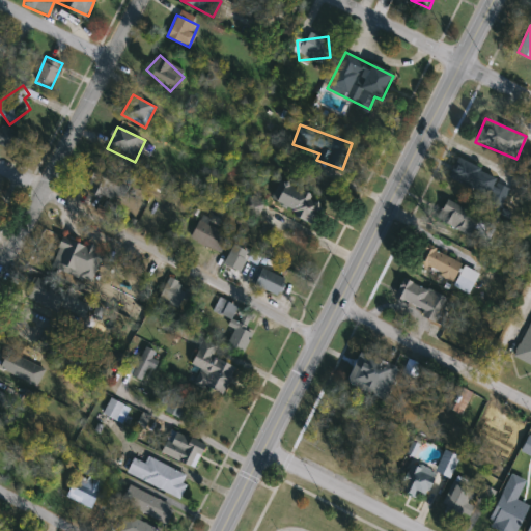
[(448,177),(457,159),(496,177),(487,196),(448,177)]
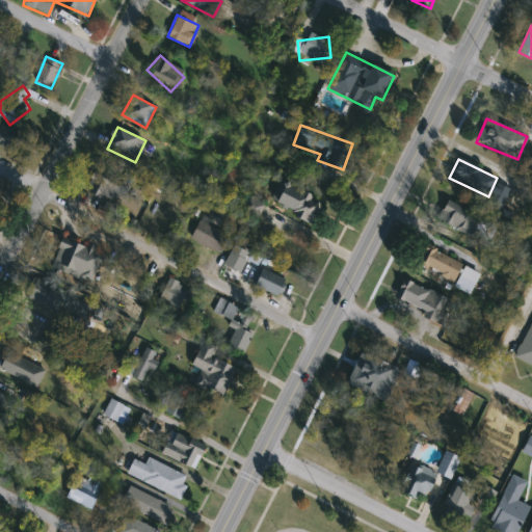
[(86,193),(96,165),(109,169),(106,180),(128,187),(122,206),(86,193)]
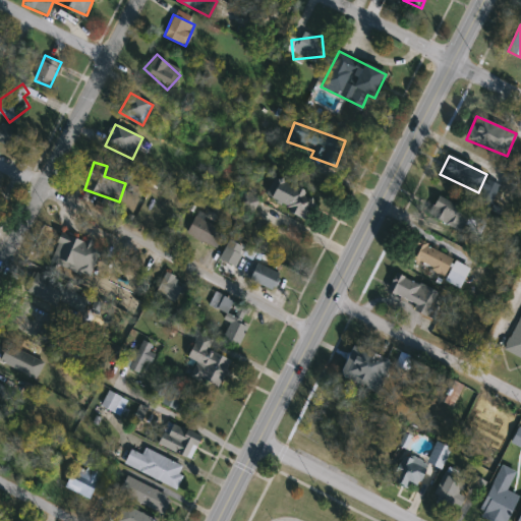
[(266,203),(275,179),(316,195),(307,219),(266,203)]
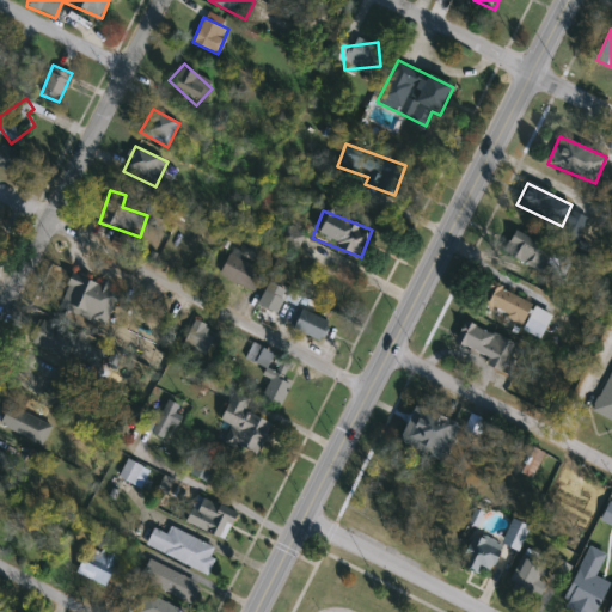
[(280,243),(287,227),(303,236),(295,250),(280,243)]
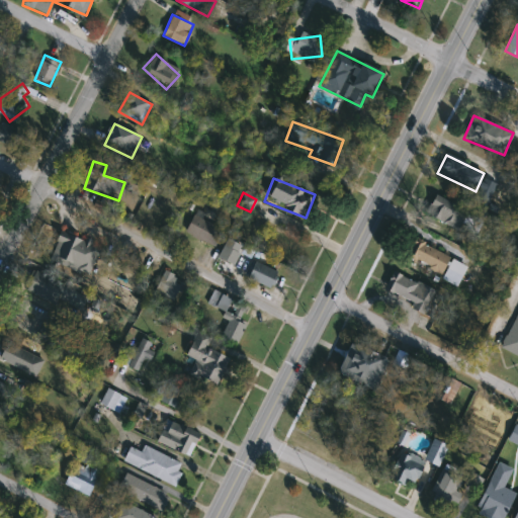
[(453,231),(426,210),(438,193),(466,213),(453,231)]
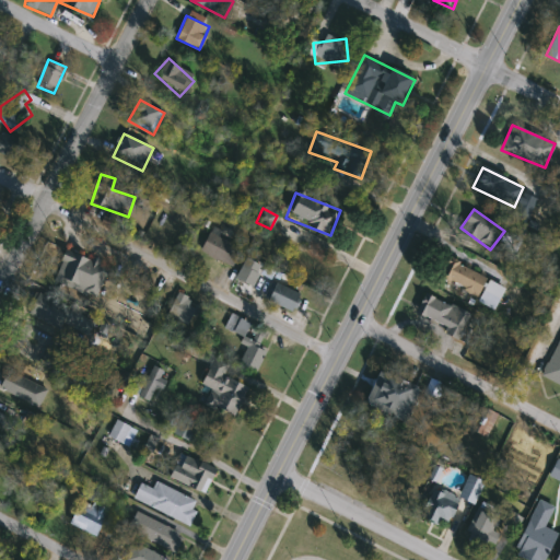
[(233,267),(200,254),(208,234),(241,247),(233,267)]
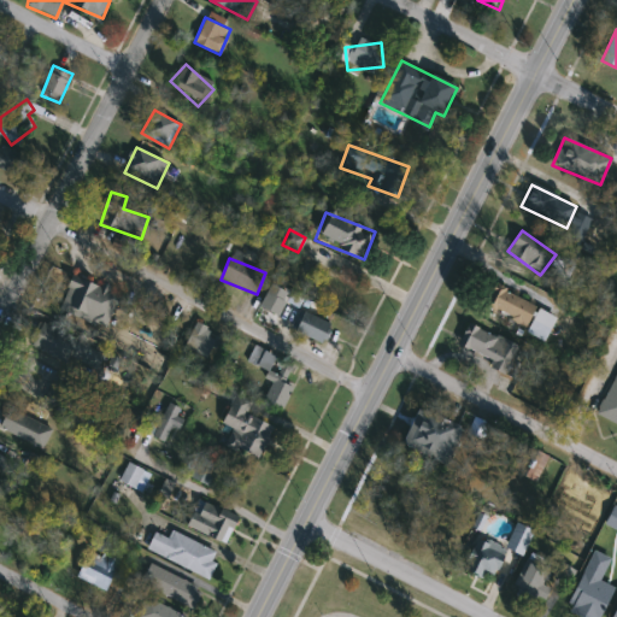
[(105,329),(58,309),(74,274),(119,294),(105,329)]
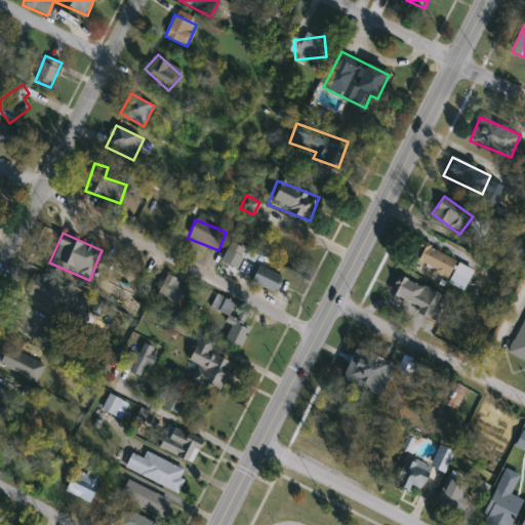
[(245,249),(236,269),(220,261),(230,242),(245,249)]
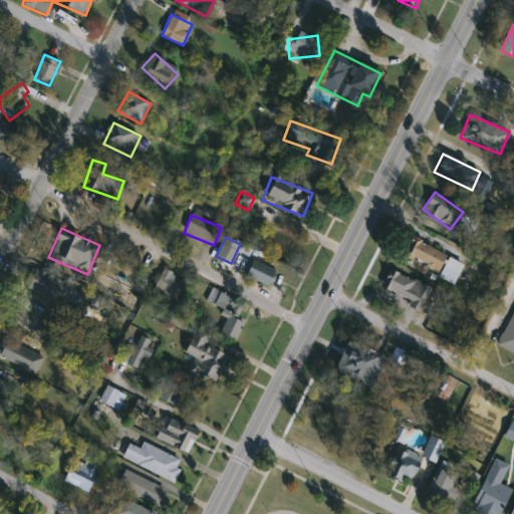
[(406,256),(415,239),(447,256),(437,273),(406,256)]
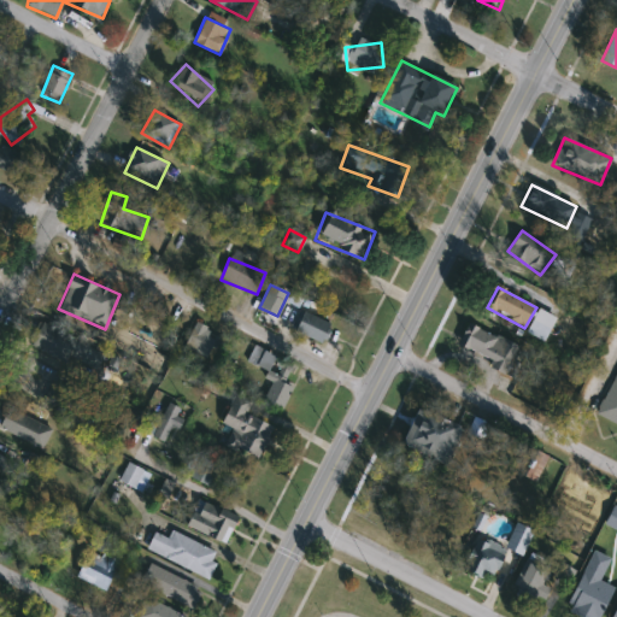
[(330,325),(321,344),(294,329),(304,311),(330,325)]
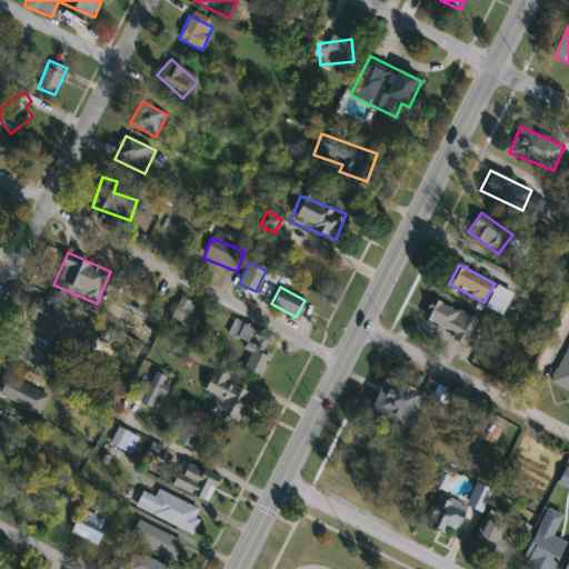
[(27,313),(41,295),(70,318),(56,336),(27,313)]
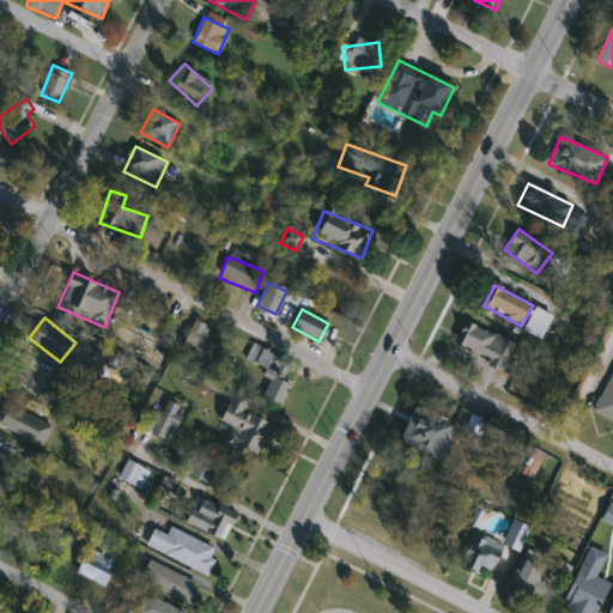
[(457,349),(469,323),(526,349),(515,375),(457,349)]
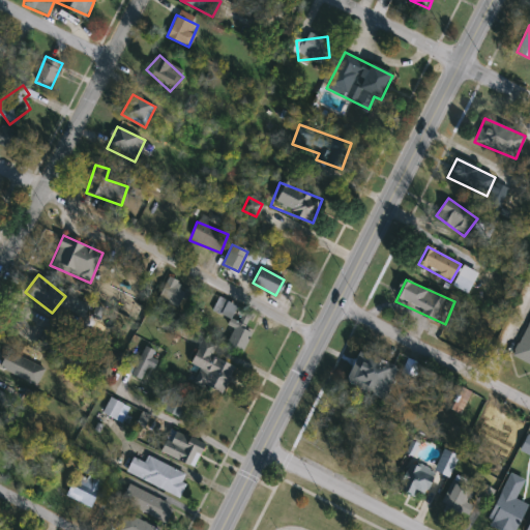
[(182,281),(183,303),(164,304),(163,282),(182,281)]
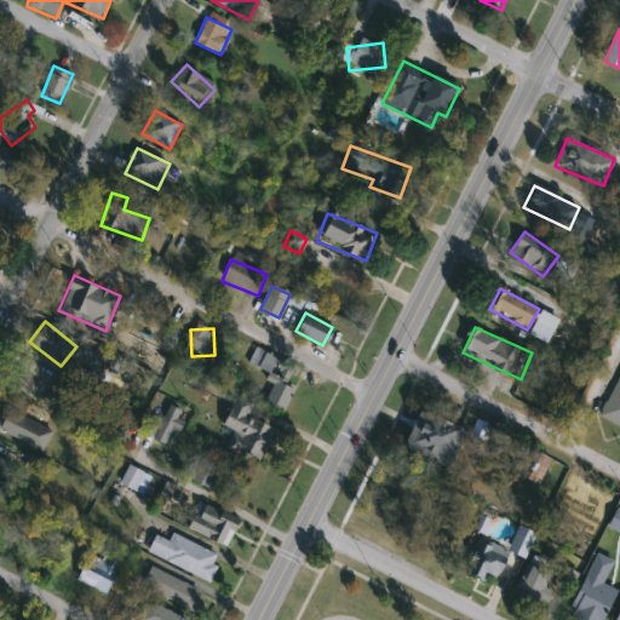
[(277,359),(269,374),(248,363),(257,348),(277,359)]
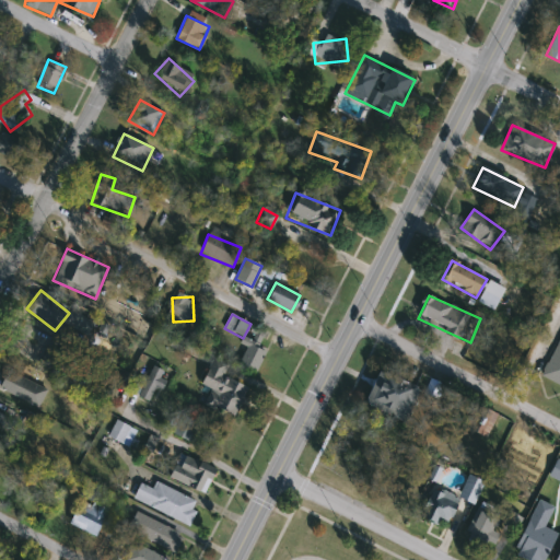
[(559,383),(540,373),(559,335),(559,383)]
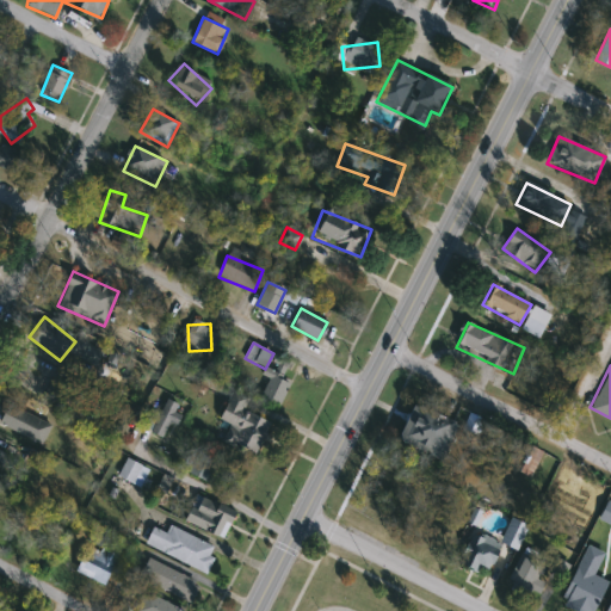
[(291,386),(279,407),(260,397),(272,376),(291,386)]
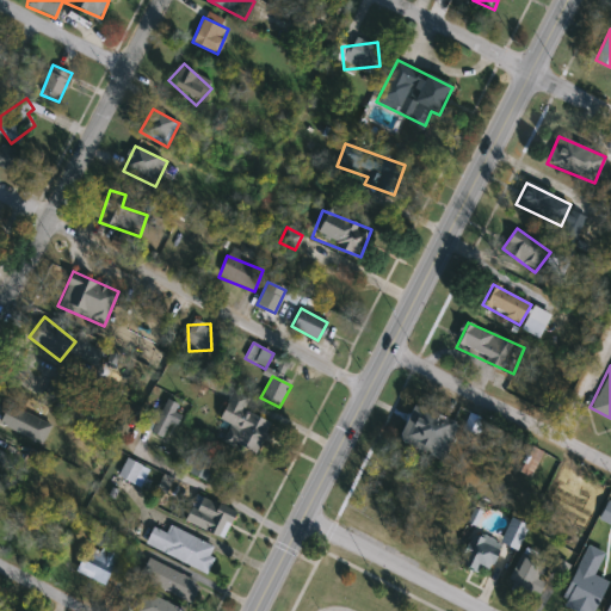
[(257,456),(223,442),(230,426),(220,421),(233,390),(248,397),(242,411),(270,423),(257,456)]
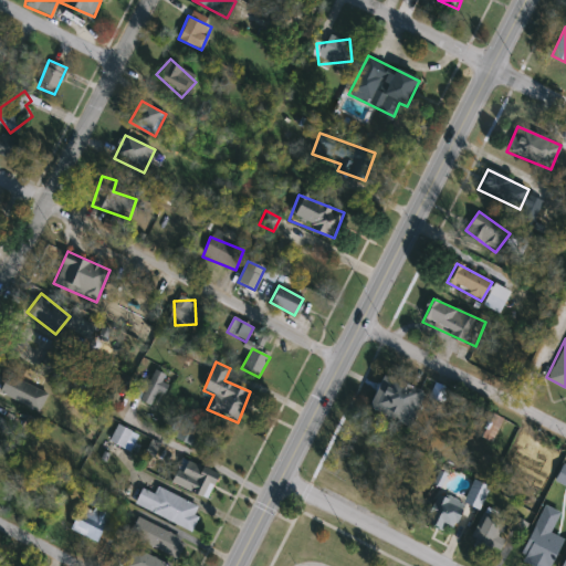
[(161,392),(160,391),(152,408),(136,399),(153,368),(169,378),(161,392)]
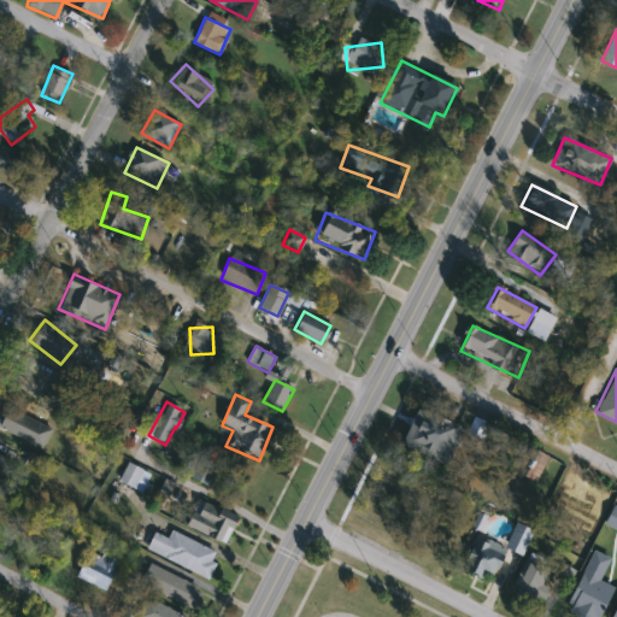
[(0,428),(0,422),(7,407),(52,430),(41,450),(0,428)]
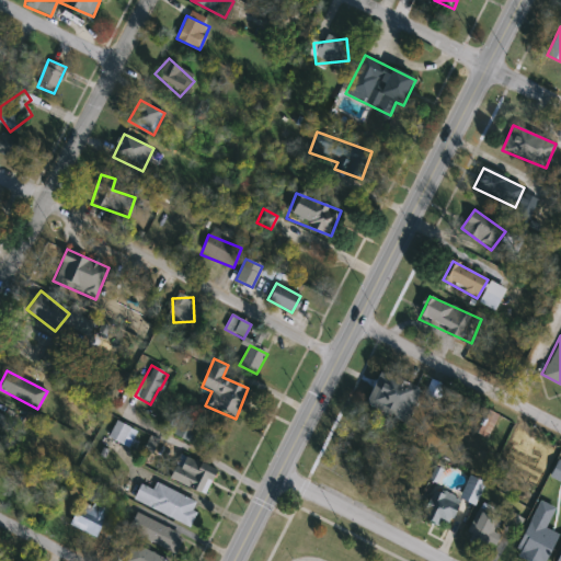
[(421,388),(407,424),(364,407),(378,370),(421,388)]
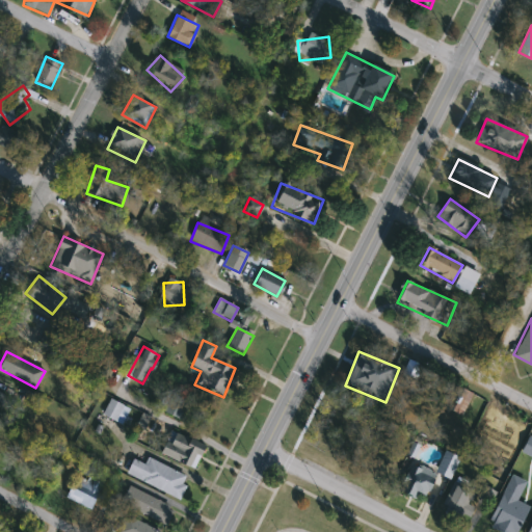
[(161,411),(168,394),(188,401),(181,419),(161,411)]
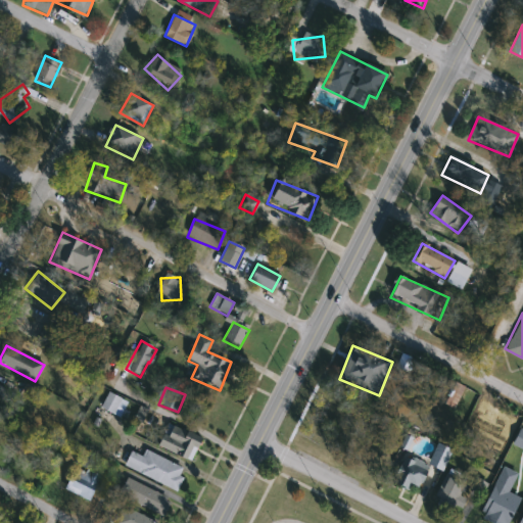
[(101,409),(109,392),(129,402),(121,419),(101,409)]
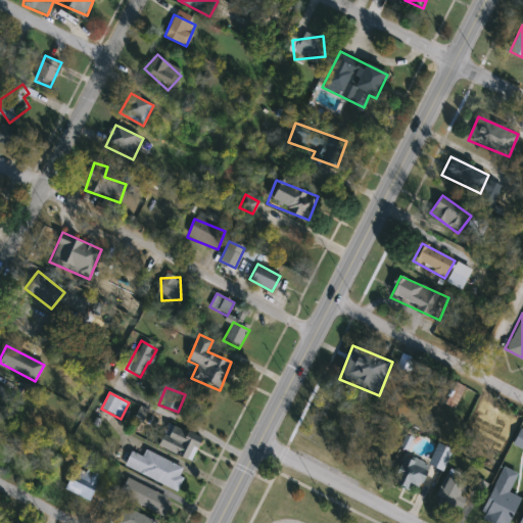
[(200,439),(191,462),(158,447),(168,425),(200,439)]
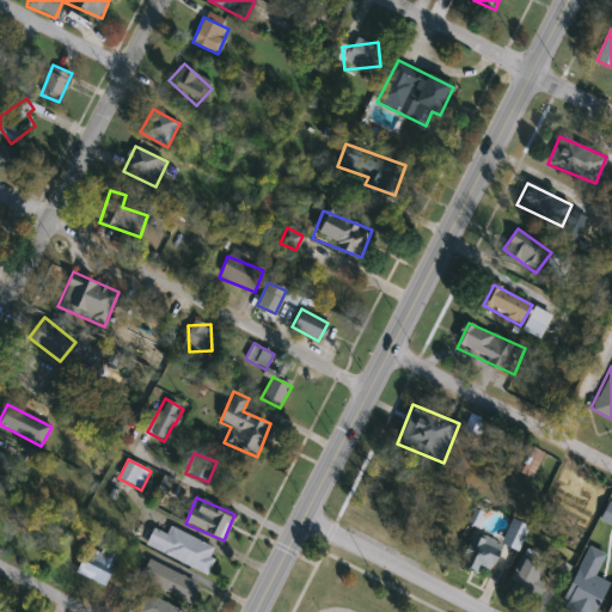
[(611,501),(609,500),(599,518),(611,524),(611,501)]
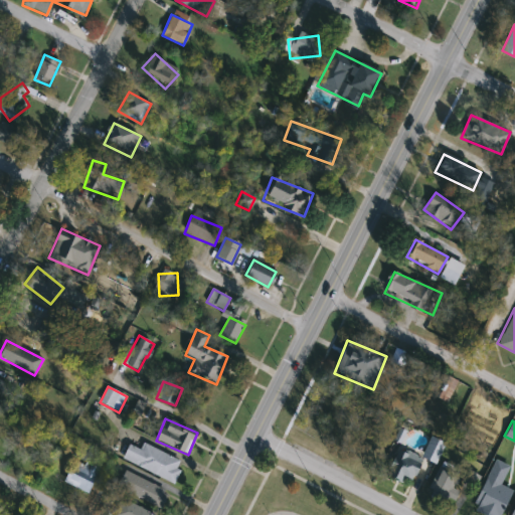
[(63,483),(80,445),(91,450),(84,462),(100,468),(89,494),(63,483)]
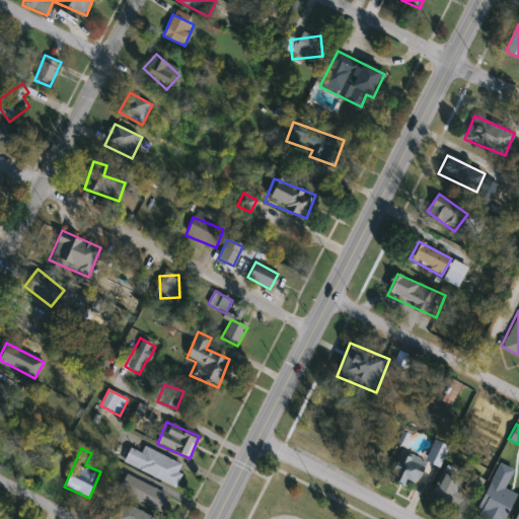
[(124,463),(130,449),(143,455),(147,448),(183,465),(173,487),(124,463)]
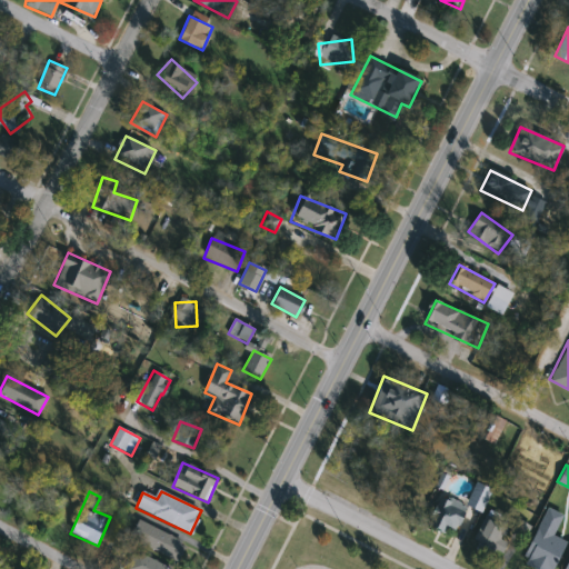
[(467,506),(457,536),(428,527),(438,497),(467,506)]
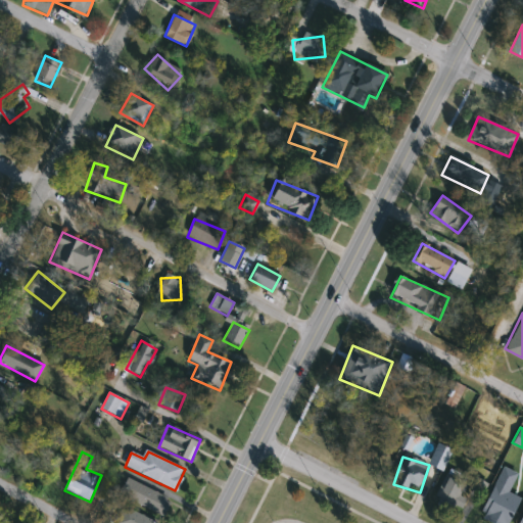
[(496,468),(489,483),(481,479),(487,464),(496,468)]
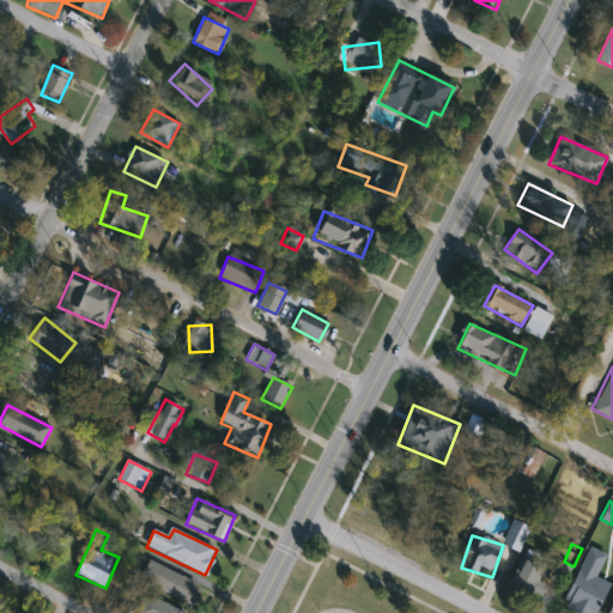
[(590,545),(564,596),(569,599),(565,605),(582,612),(594,612),(611,582),(595,575),(607,553),(590,545)]
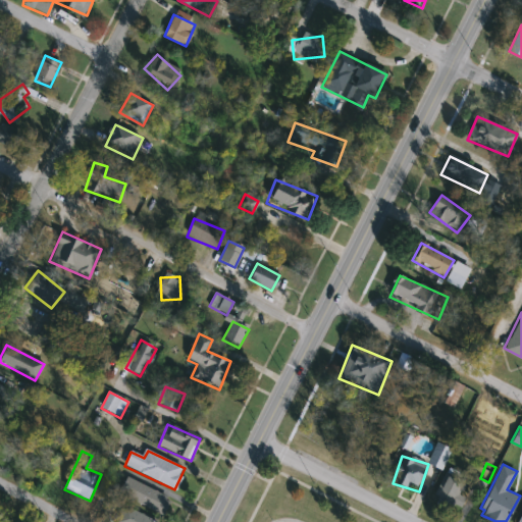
[(435,499),(448,476),(465,485),(460,494),(466,499),(459,511),(435,499)]
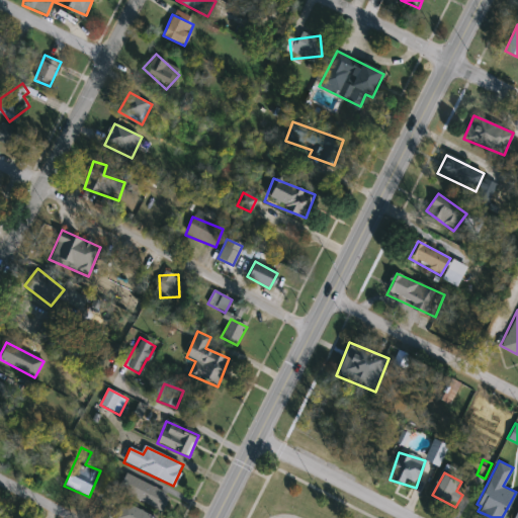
[(119,493),(126,476),(169,494),(161,511),(119,493)]
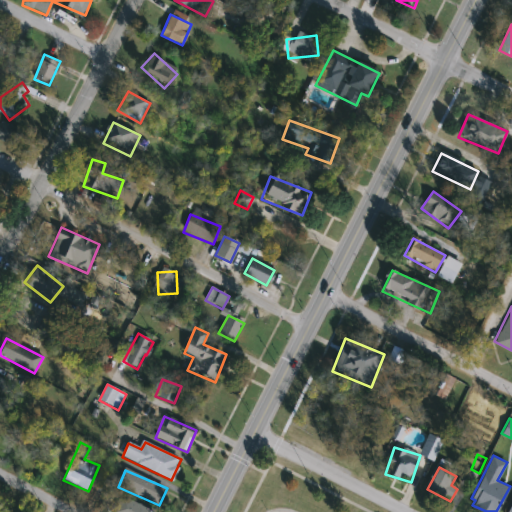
[(114,511),(124,496),(150,511),(114,511)]
